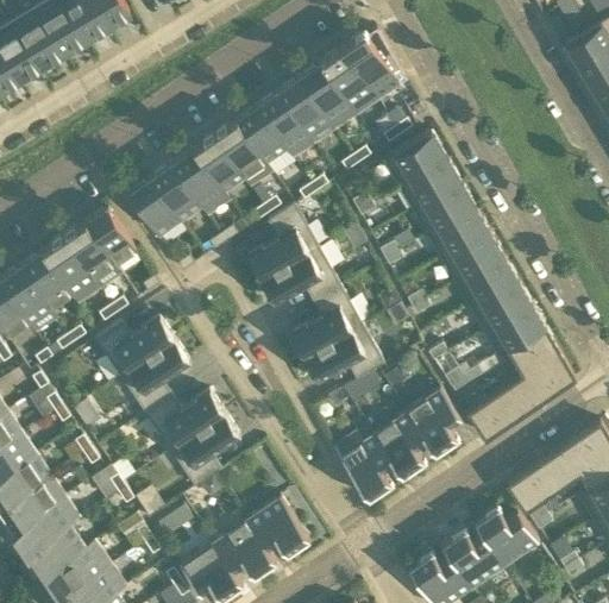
[(44,0),(33,7),(62,55),(85,41),(60,0),(44,0)]
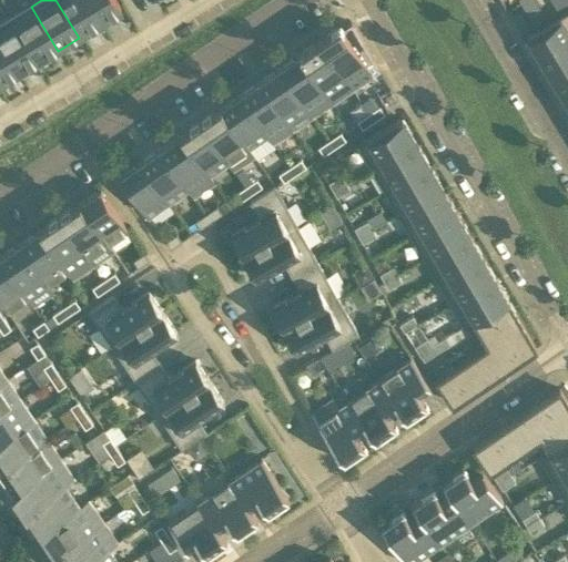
[(99,26),(83,0),(56,0),(79,38),(99,26)]
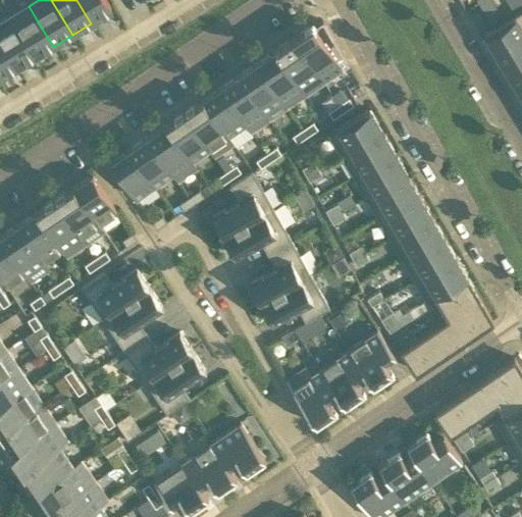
[(76,0),(91,23),(111,12),(103,0),(76,0)]
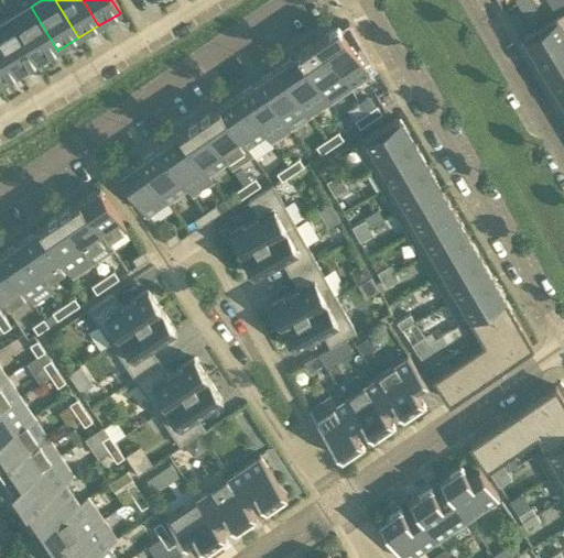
[(517,0),(513,2),(529,29),(542,21),(529,0),(517,0)]
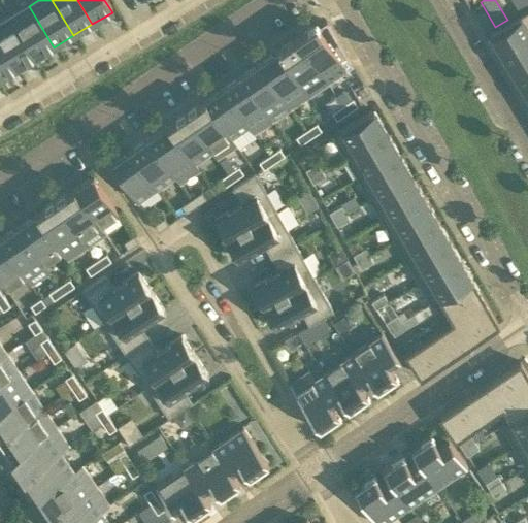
[(517,13),(526,7),(521,0),(512,0),(509,2),(517,13)]
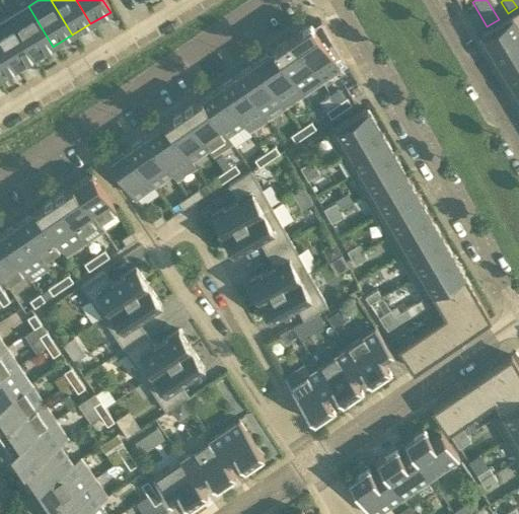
[(34,58),(53,47),(28,6),(10,17),(34,58)]
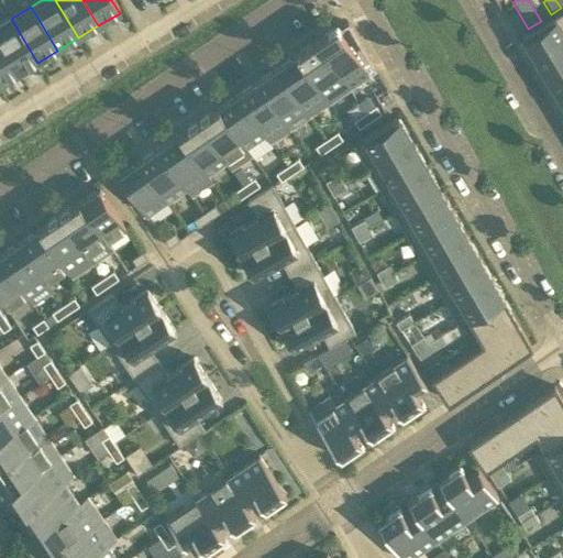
[(517,35),(525,31),(514,14),(506,19),(517,35)]
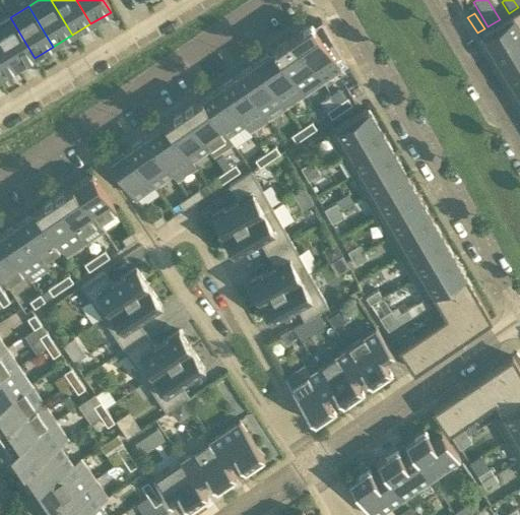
[(519,13),(481,37),(495,58),(519,42),(519,13)]
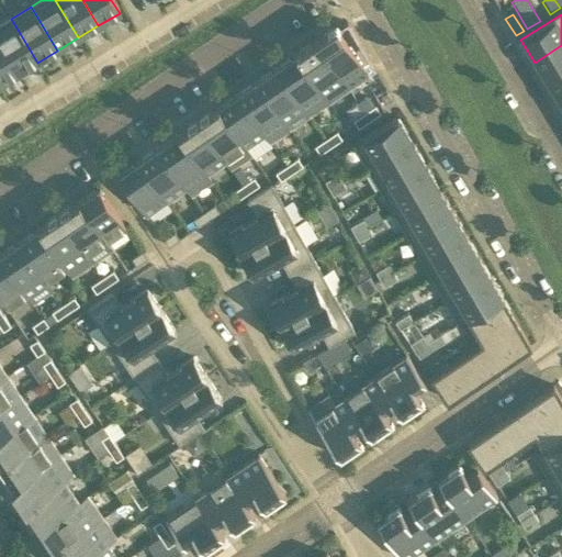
[(37,63),(11,19),(0,24),(0,46),(17,75),(37,63)]
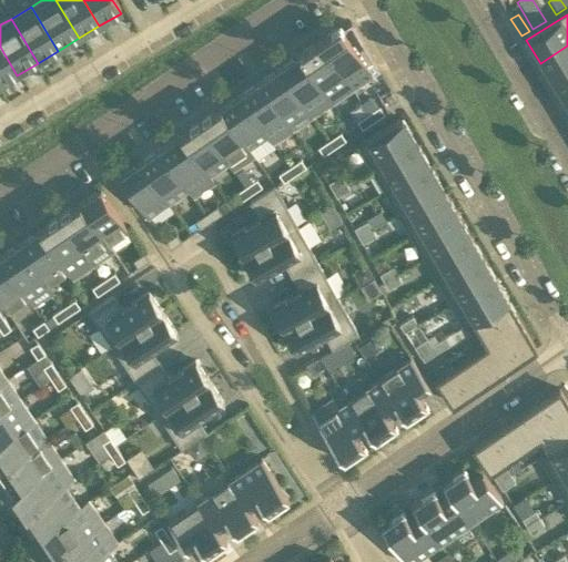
[(340,30),(318,43),(346,84),(347,83),(353,92),(379,74),(374,65),(363,48),(352,27),(342,33),(340,30)]
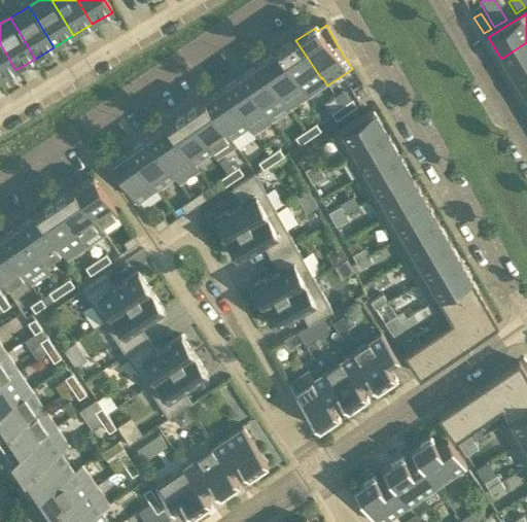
[(327,85),(322,77),(321,78),(295,40),(277,54),(277,55),(278,54),(309,99),(327,85)]
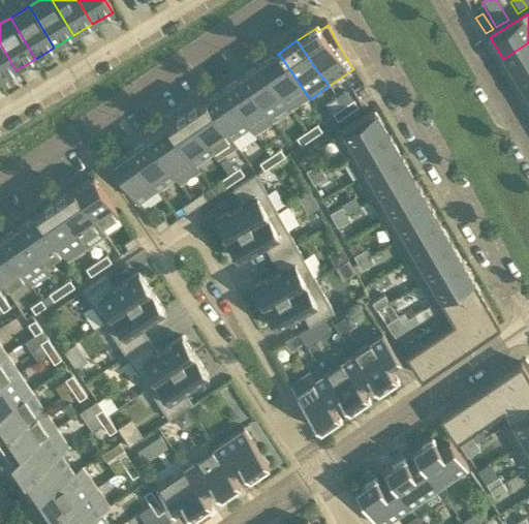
[(528,71),(528,42),(503,59),(516,80),(528,71)]
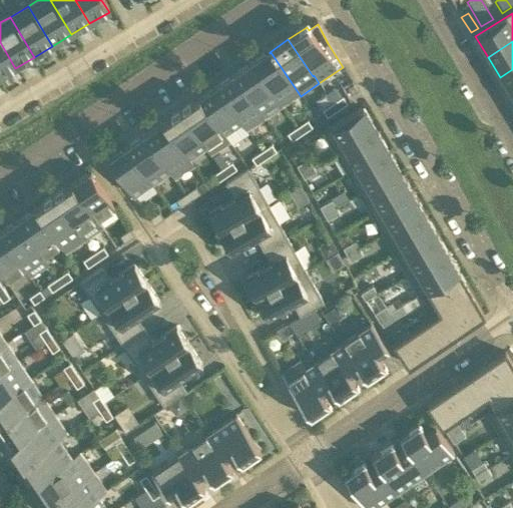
[(0,77),(15,68),(0,42),(0,77)]
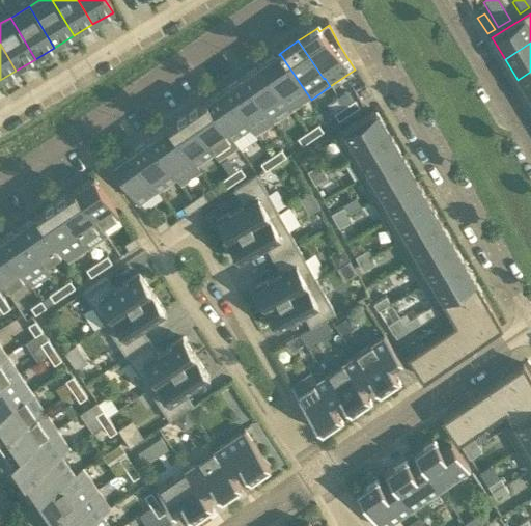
[(292,112),(311,100),(280,54),(279,55),(261,66),(292,112)]
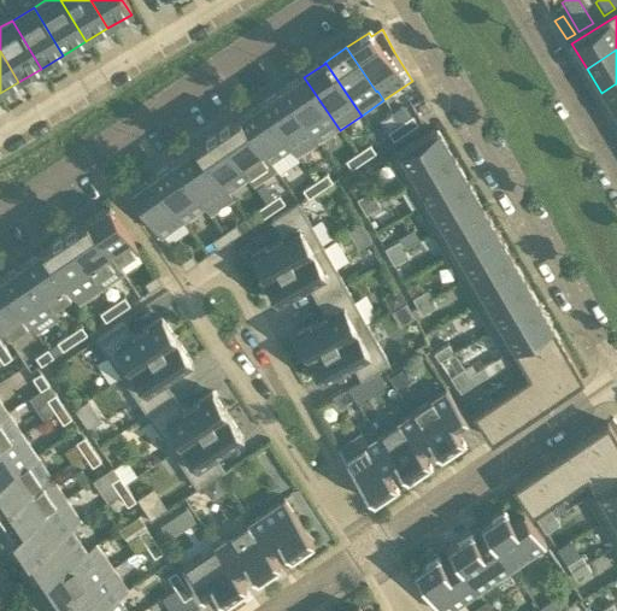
[(318,145),(340,130),(304,77),(282,93),(318,145)]
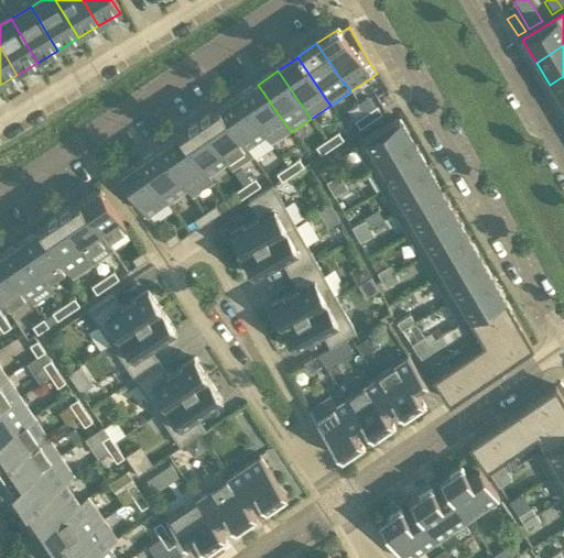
[(563,76),(550,85),(563,108),(563,107),(563,76)]
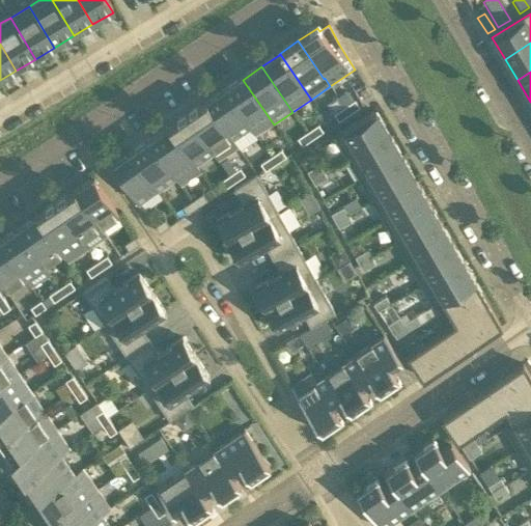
[(254,138),(274,125),(243,80),(224,92),(250,129),(249,130),(254,138)]
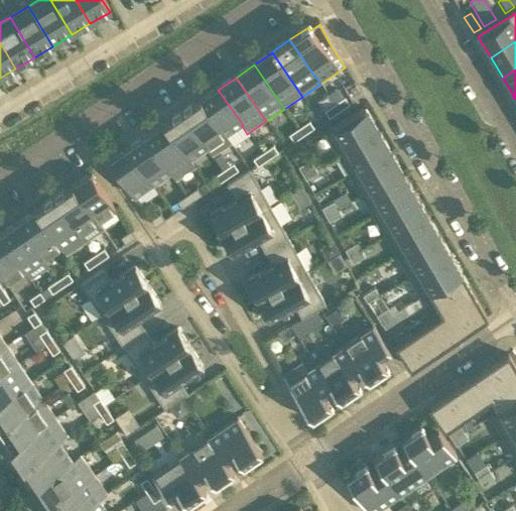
[(225,137),(242,126),(243,125),(218,90),(201,101),(200,100),(200,101),(225,137)]
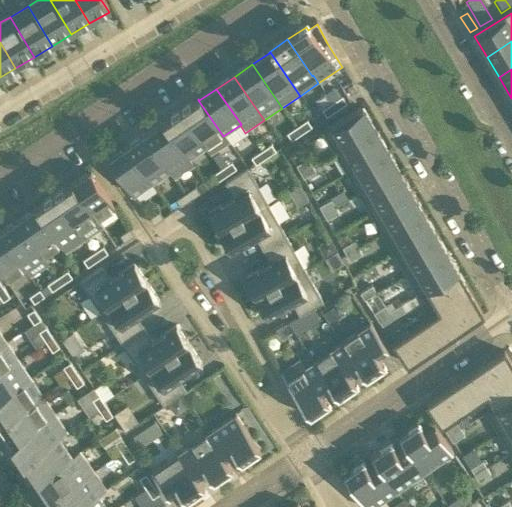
[(229,144),(223,136),(198,100),(180,112),(205,148),(204,149),(209,157),(229,144)]
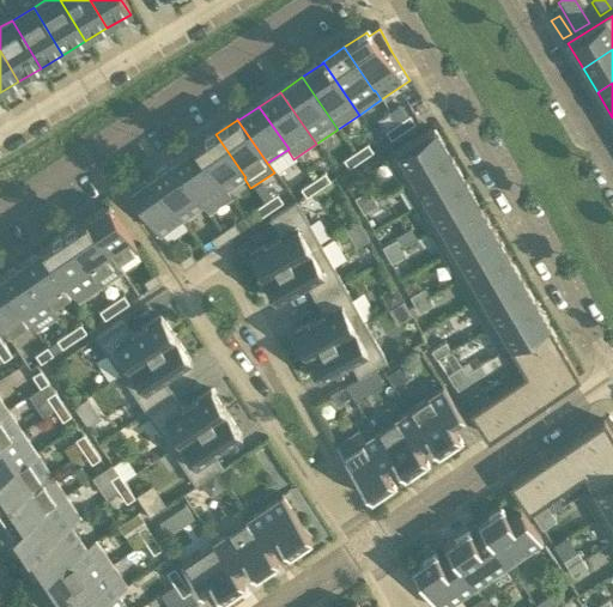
[(408,120),(396,127),(402,135),(414,127),(408,120)]
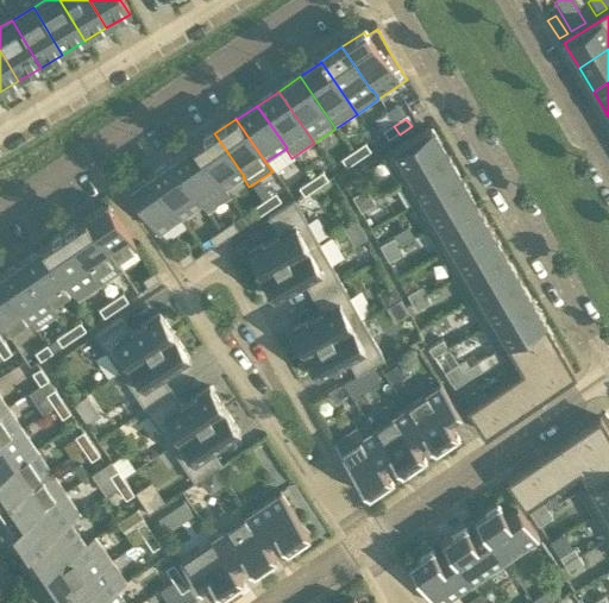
[(388,143),(400,134),(394,126),(382,134),(388,143)]
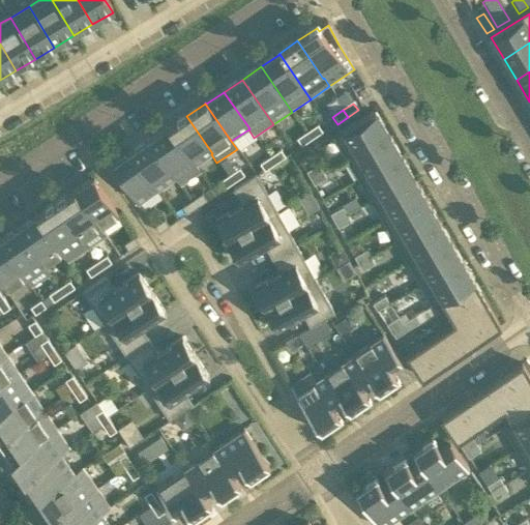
[(333,138),(347,159),(387,136),(375,114),(333,138)]
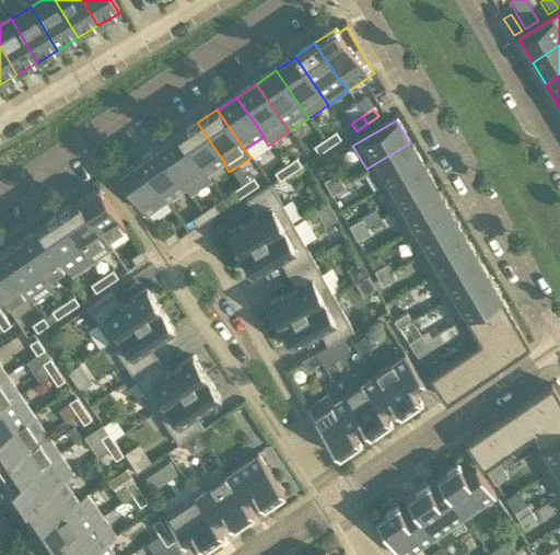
[(206,175),(223,163),(224,162),(197,123),(177,136),(205,176),(206,175)]
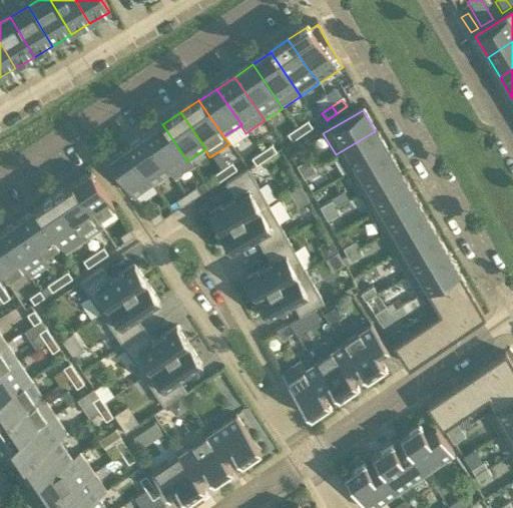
[(307,123),(297,130),(302,137),(312,130),(307,123)]
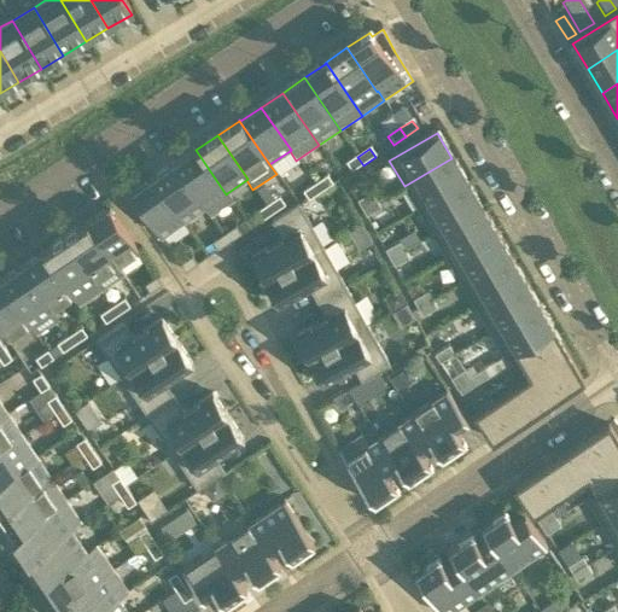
[(233,203),(227,193),(226,194),(196,150),(196,151),(175,165),(204,209),(203,209),(210,219),(233,203)]
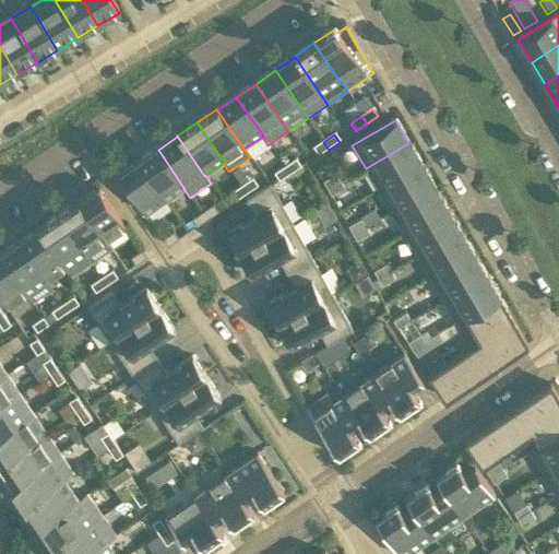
[(318,156),(329,150),(323,142),(312,150),(318,156)]
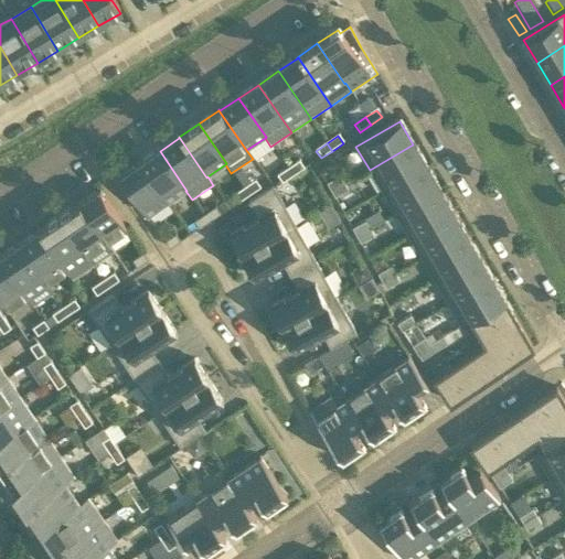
[(370,170),(383,193),(426,168),(413,144),(370,170)]
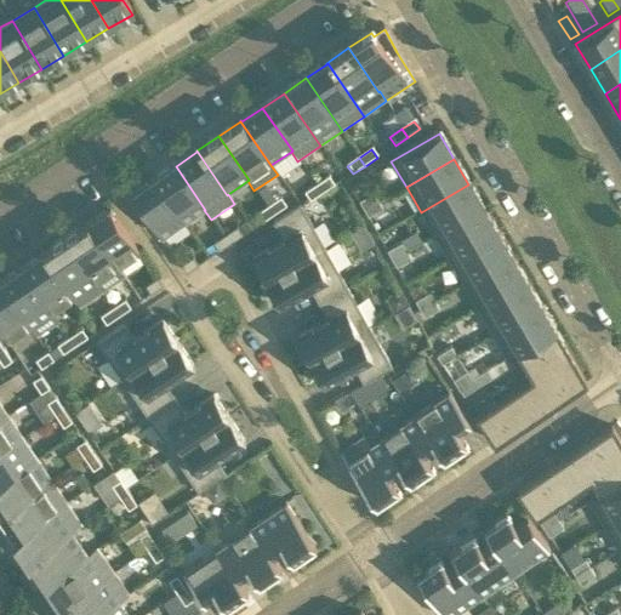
[(183,225),(204,210),(205,210),(176,166),(154,181),(183,225)]
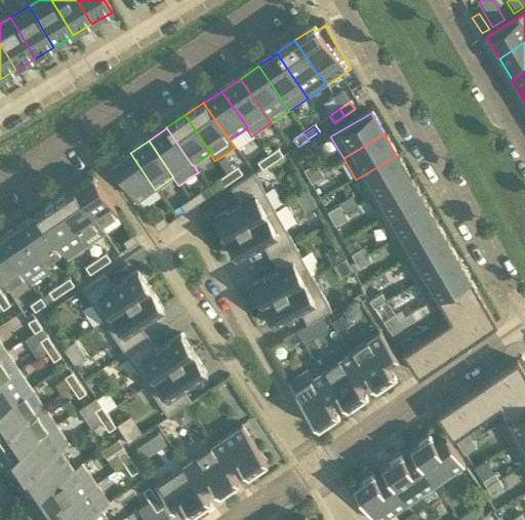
[(278,152),(268,159),(272,165),(282,158),(278,152)]
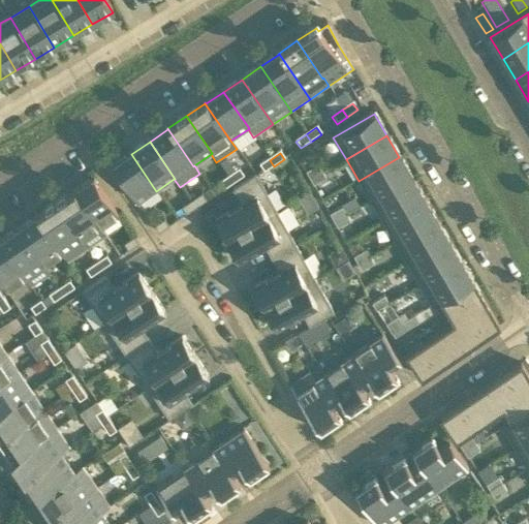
[(136,205),(156,191),(131,154),(112,167),(136,205)]
